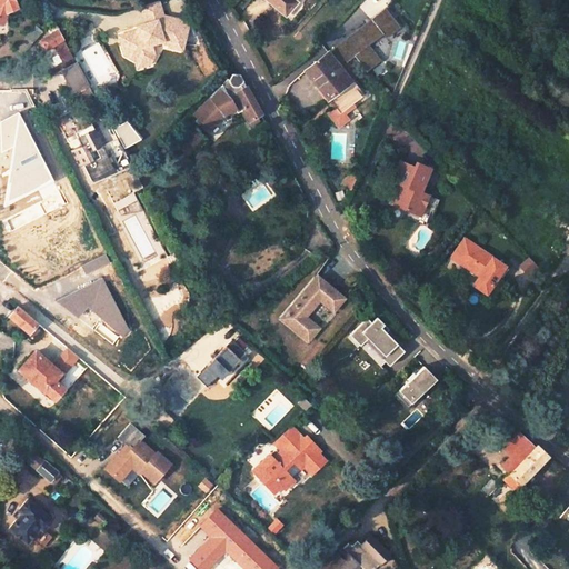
[(12,0),(0,0),(0,20),(1,20),(7,12),(17,8),(12,0)]
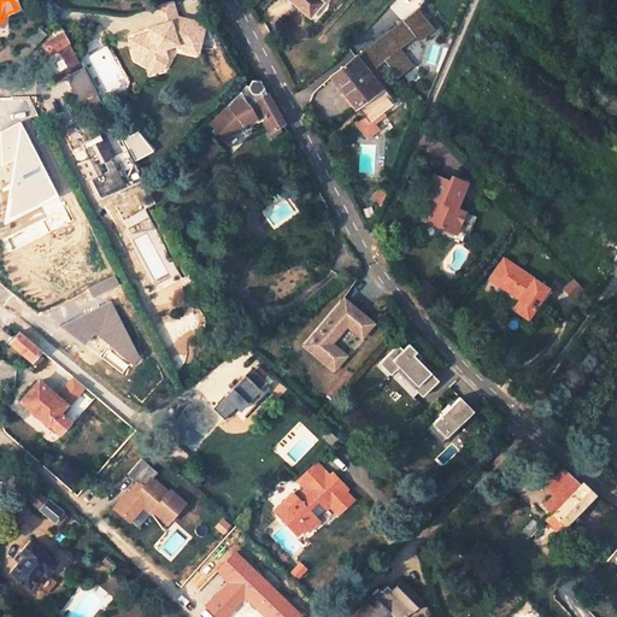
[(169,0),(154,0),(150,3),(158,21),(169,17),(168,15),(175,12),(169,0)]
